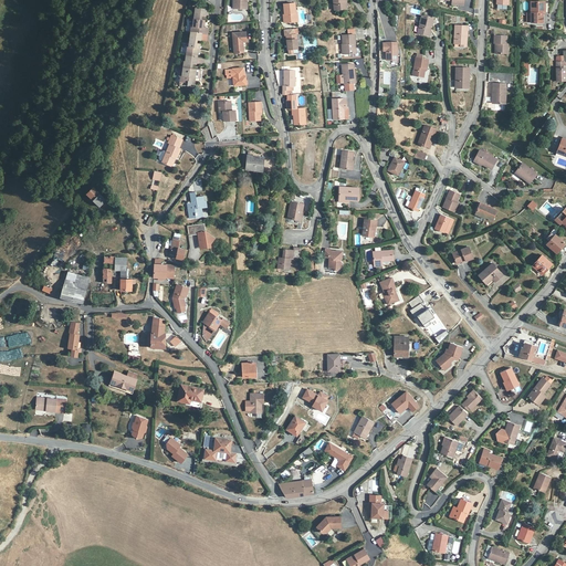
[(347,1),(346,0),(333,0),(335,10),(345,9),(345,1),(347,1)]
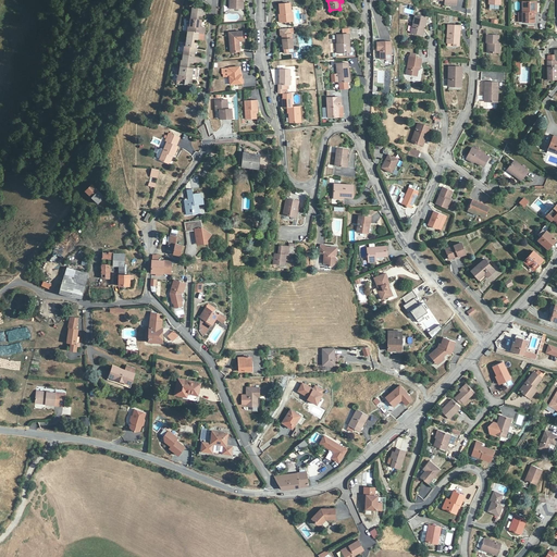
[(536,12),(536,1),(522,2),(523,23),(529,22),(534,22),(534,16),(534,12),(536,12)]
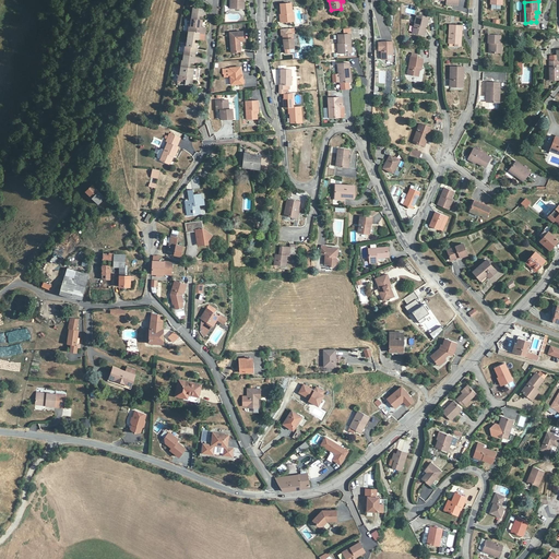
[(293,12),(292,2),(281,3),(282,13),(283,13),(283,16),(280,16),(281,22),(295,21),(294,12),(293,12)]
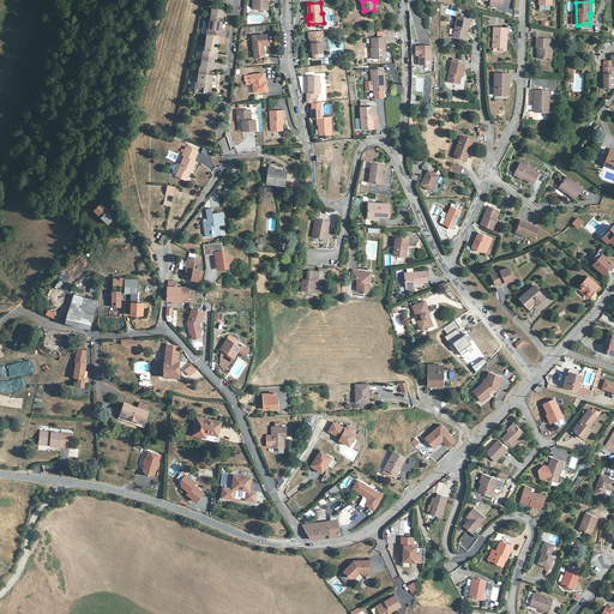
[(224,10),(212,8),(210,24),(209,23),(208,29),(210,29),(209,35),(208,35),(205,50),(204,50),(203,54),(205,54),(204,59),(203,59),(202,67),(200,67),(199,77),(194,76),(194,82),(197,82),(198,82),(197,89),(203,89),(203,92),(210,94),(211,84),(216,85),(217,76),(208,74),(209,68),(214,70),(215,56),(216,48),(212,48),(214,43),(218,43),(218,36),(224,37),(226,31),(221,30),(220,30),(221,22),(218,22),(218,17),(223,18),(224,10)]
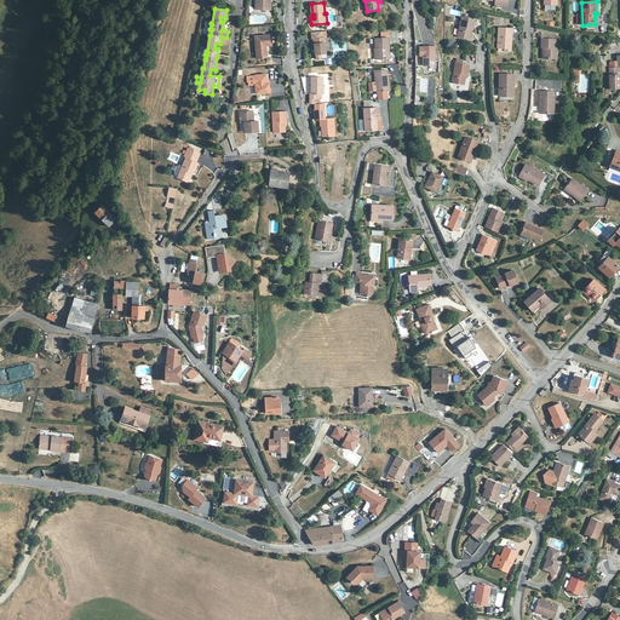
[(475,21),(463,18),(458,36),(469,39),(471,29),(472,30),(475,21)]
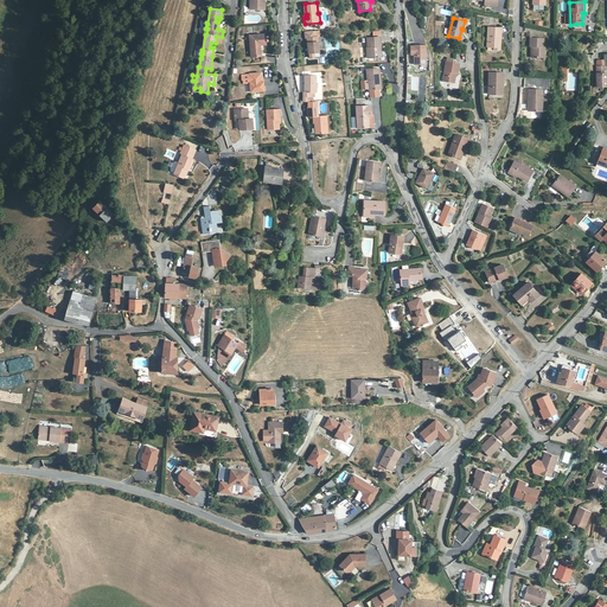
[(502,27),(487,27),(487,48),(493,48),(498,48),(498,38),(500,38),(502,27)]
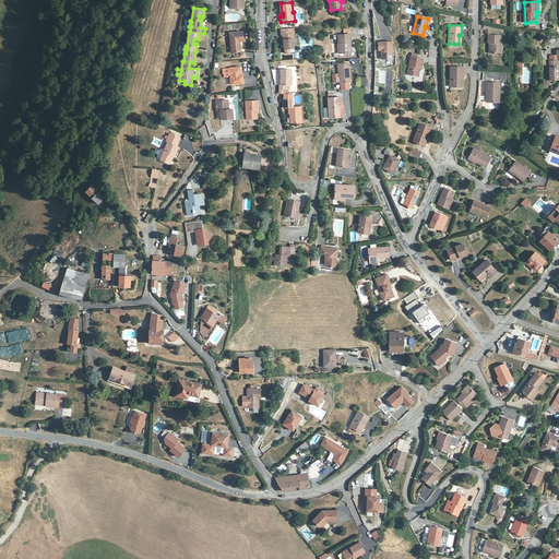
[(290,35),(289,28),(281,30),(282,35),(283,35),(284,49),(285,49),(285,54),(289,54),(289,48),(294,48),(293,34),(290,35)]
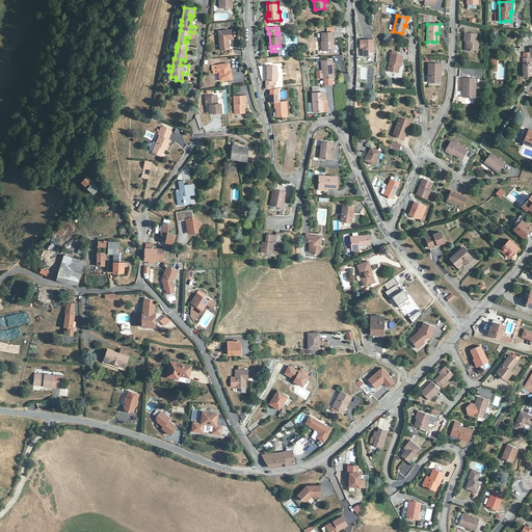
[(232,38),(231,30),(218,31),(220,50),(230,49),(229,45),(229,40),(232,38)]
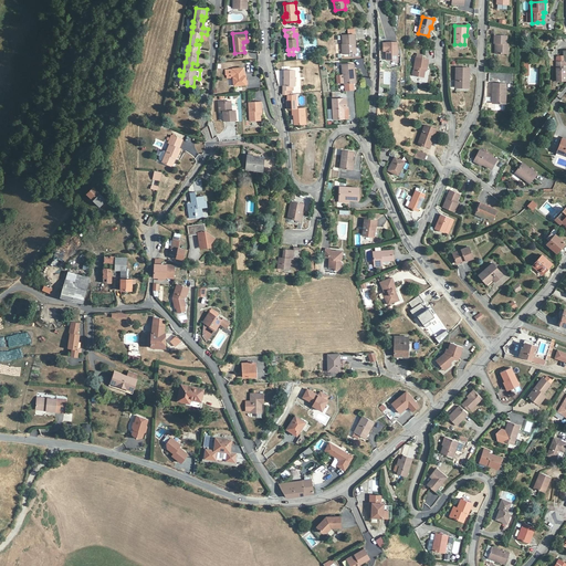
[(356,43),(355,40),(355,34),(343,35),(343,44),(342,44),(343,54),(355,53),(354,44),(356,43)]
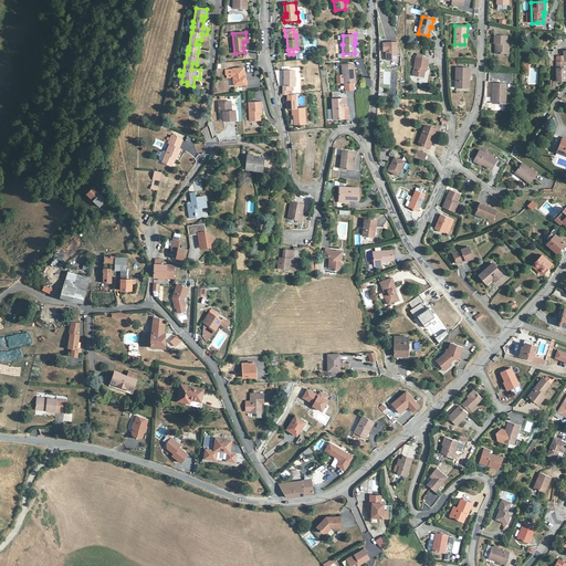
[(507,35),(494,35),(494,43),(495,43),(498,44),(498,54),(507,54),(509,44),(506,44),(507,35)]
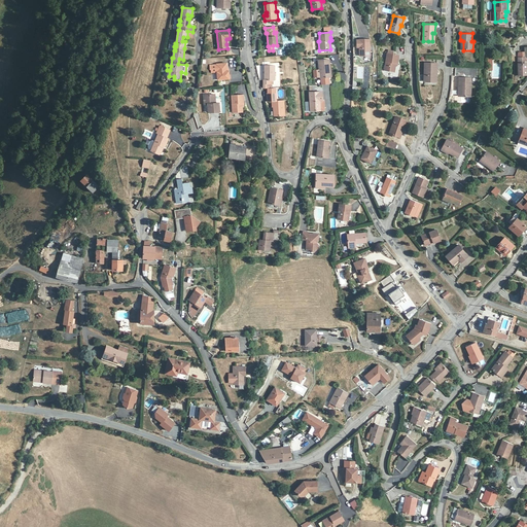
[(370,44),(357,43),(357,45),(360,45),(360,47),(360,56),(371,56),(371,50),(370,44)]
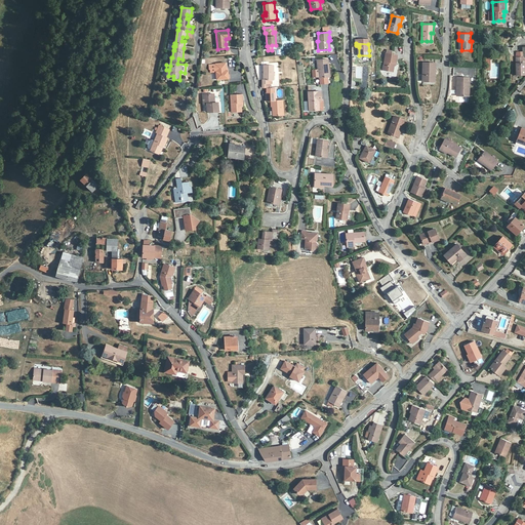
[(391,54),(387,53),(384,70),(393,72),(394,66),(395,63),(396,64),(398,55),(391,54)]
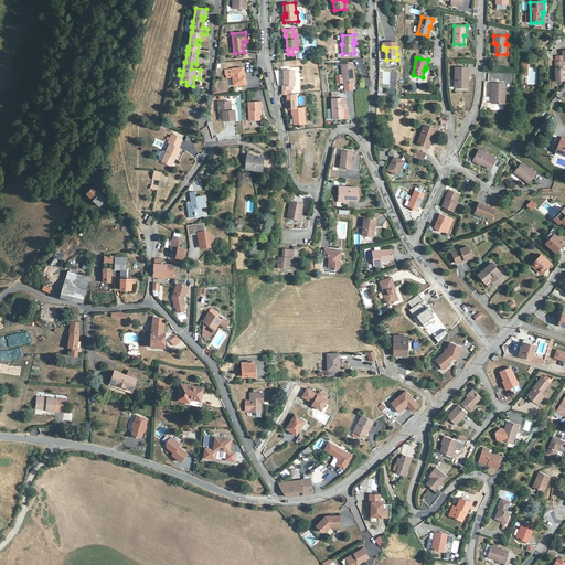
[(555,70),(556,81),(564,81),(564,68),(564,67),(564,61),(564,62),(562,62),(556,62),(555,70)]
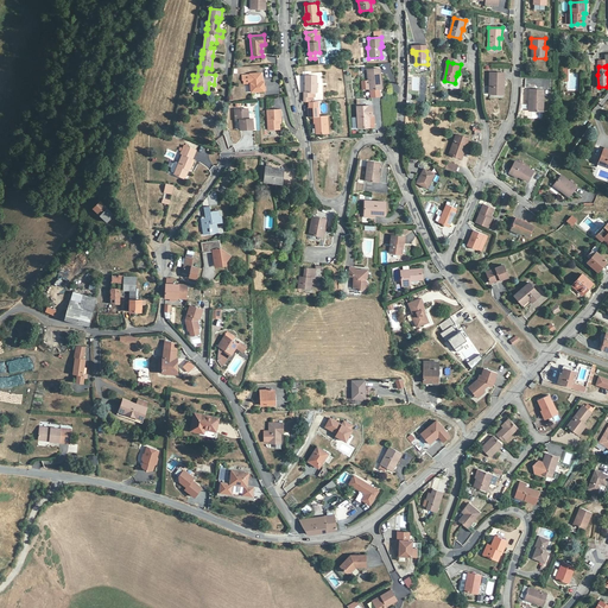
[(381,78),(380,69),(367,70),(369,90),(380,89),(379,78),(381,78)]
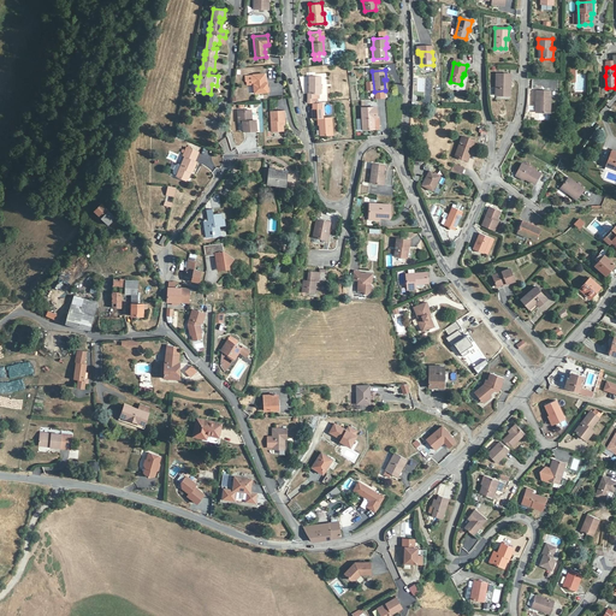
[(265,81),(265,73),(253,75),(253,76),(246,76),(246,81),(247,81),(248,86),(254,84),(255,94),(268,92),(267,83),(266,83),(265,81)]
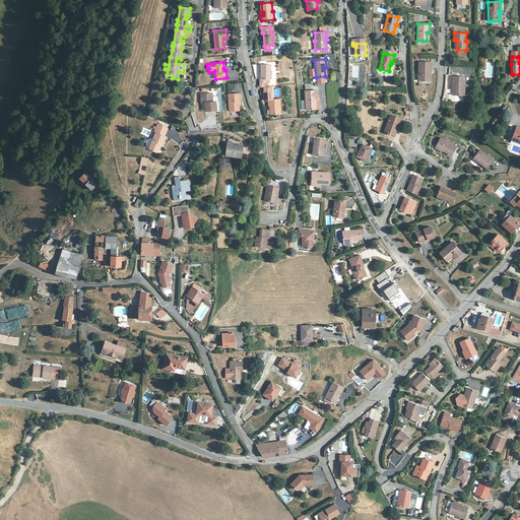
[(431,62),(418,62),(418,81),(429,81),(429,72),(431,71),(431,62)]
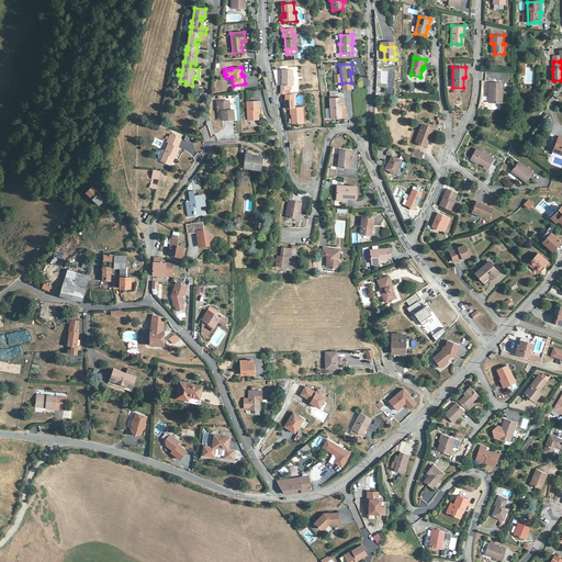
[(293,70),(282,69),(282,85),(281,85),(281,93),(288,93),(288,86),(293,86),(293,70)]
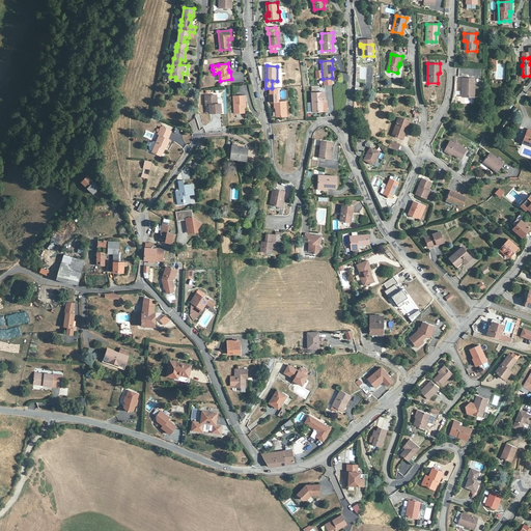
[(474,78),(462,78),(462,88),(463,88),(463,96),(474,98),(474,78)]
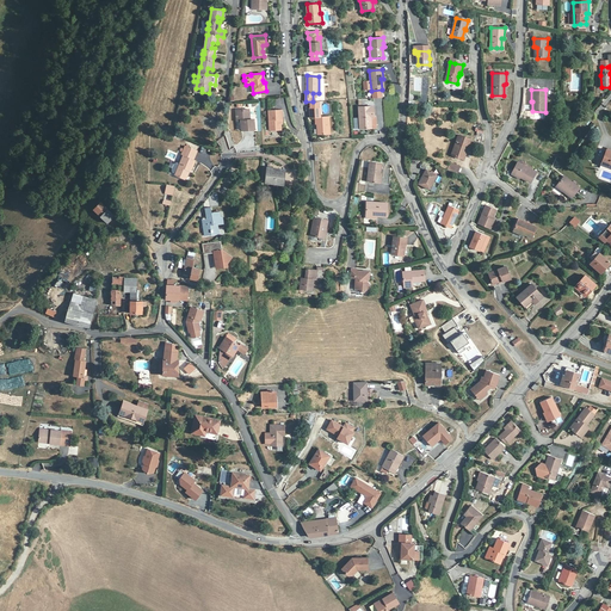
[(321,117),(320,107),(320,103),(310,104),(310,107),(309,107),(310,117),(315,117),(315,124),(318,124),(318,134),(331,134),(329,116),(321,117)]
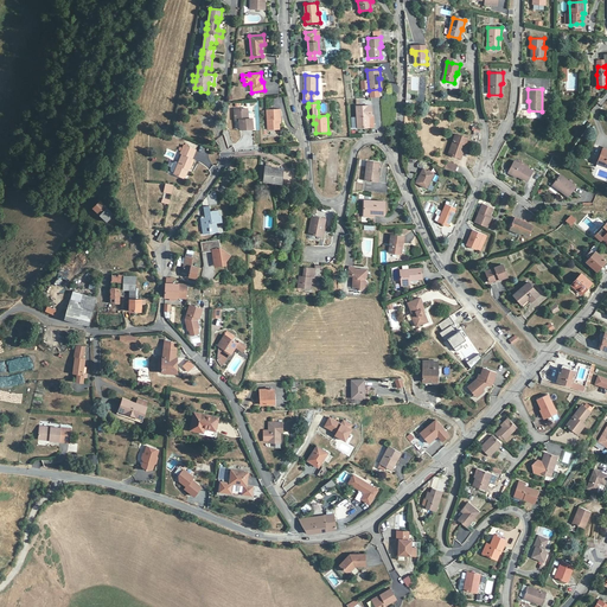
[(371,115),(371,106),(357,107),(358,125),(358,128),(369,127),(369,116),(371,115)]
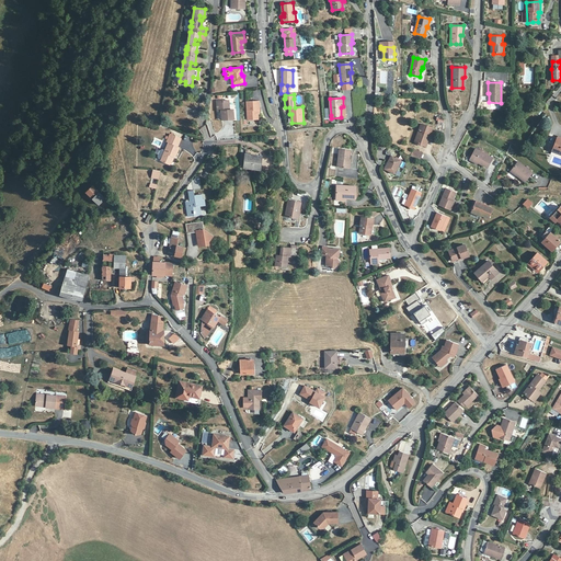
[(229,110),(229,100),(217,101),(217,111),(221,111),(221,119),(233,118),(233,110),(229,110)]
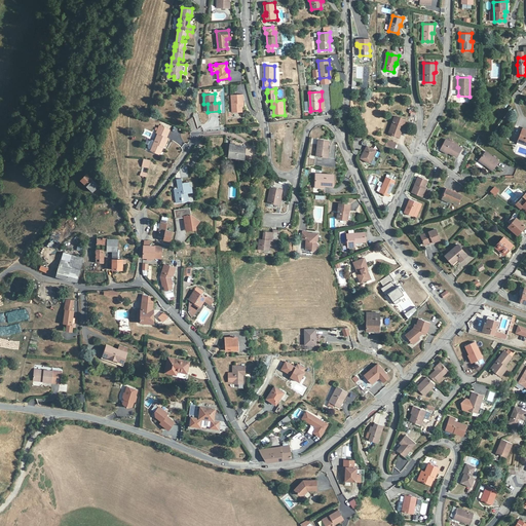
[(242,103),(242,95),(231,96),(232,112),(241,112),(241,107),(241,103),(242,103)]
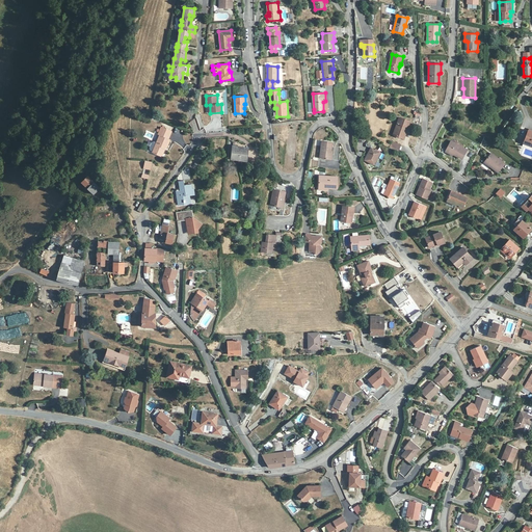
[(409,121),(399,117),(393,135),(403,138),(409,121)]
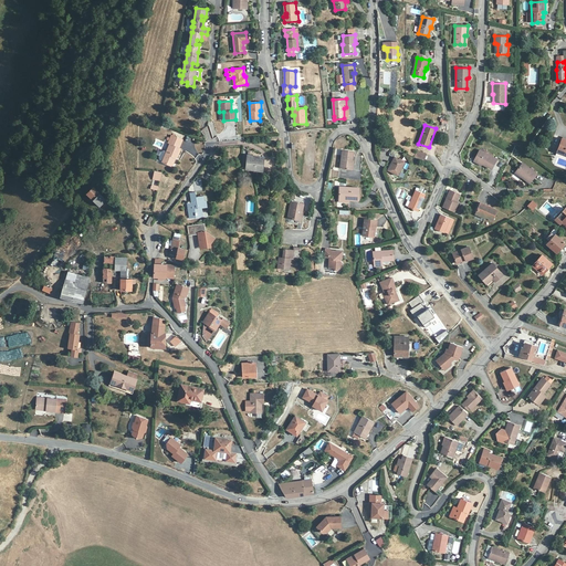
[(182,139),(173,135),(168,144),(170,145),(163,163),(171,166),(175,158),(177,158),(181,149),(179,148),(182,139)]
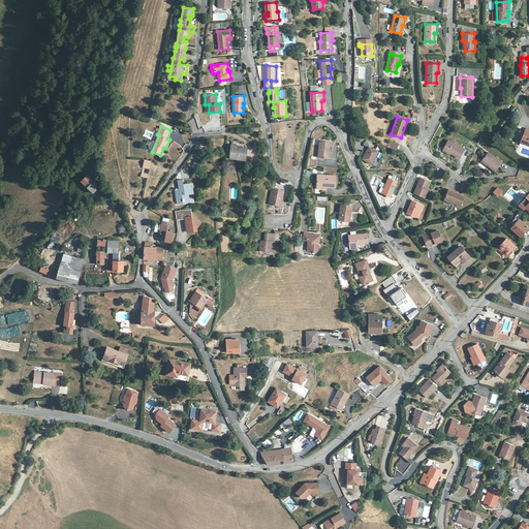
[(331,142),(323,141),(320,141),(318,157),(329,158),(331,142)]
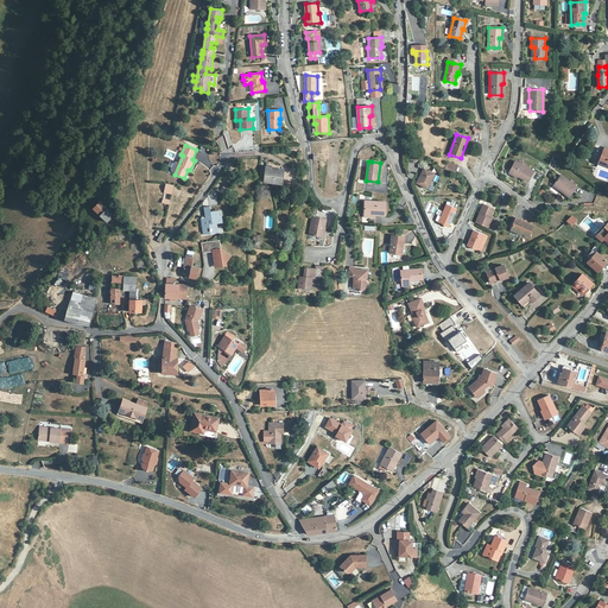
[(458,166),(448,162),(445,170),(456,173),(458,166)]
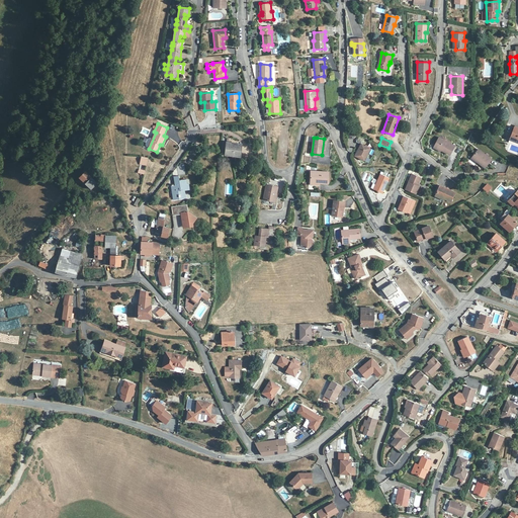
[(454,146),(438,138),(435,145),(437,150),(440,151),(442,151),(449,155),(454,146)]
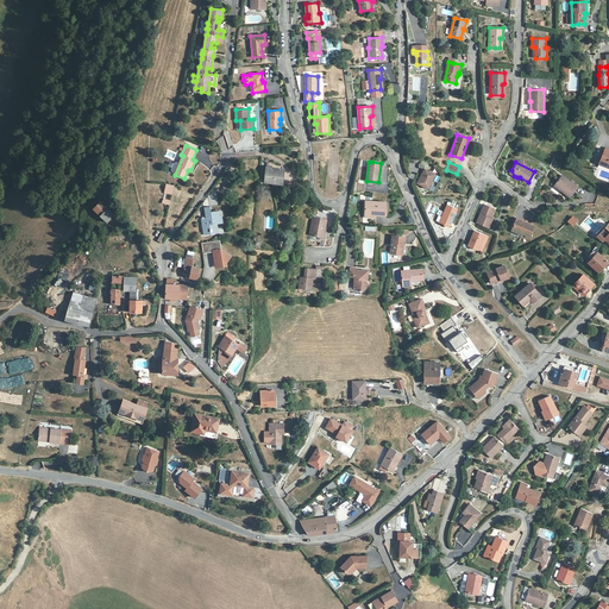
[(272,168),(267,167),(265,182),(281,183),(283,169),(272,168)]
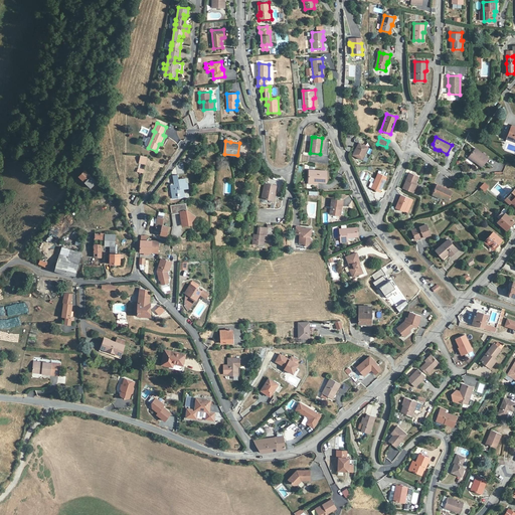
[(368,147),(359,143),(357,146),(357,148),(356,150),(353,155),(362,159),(368,147)]
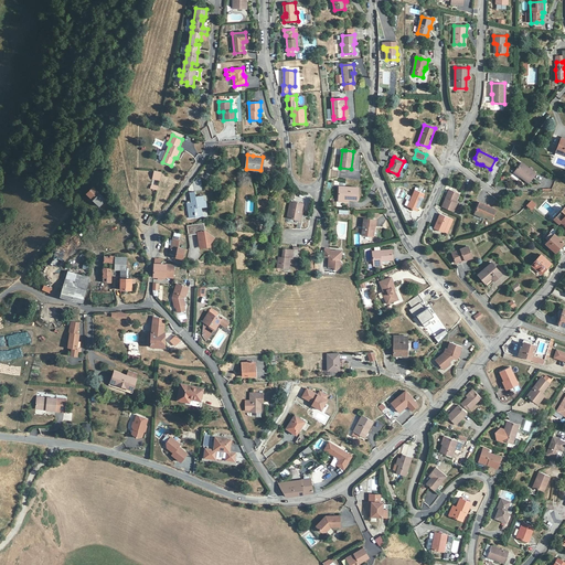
[(535,173),(521,162),(514,171),(521,176),(520,178),(529,183),(535,173)]
